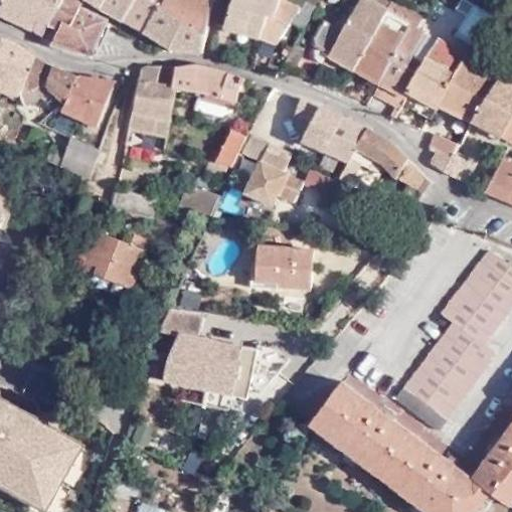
[(2,0),(0,3),(0,14),(27,26),(33,30),(37,20),(48,26),(61,0),(2,0)]
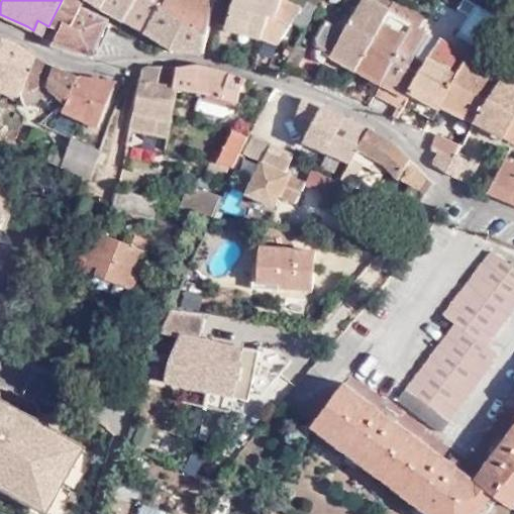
[(62,0),(48,26),(62,30),(54,45),(90,58),(93,53),(107,22),(79,10),(85,1),(85,0),(62,0)]
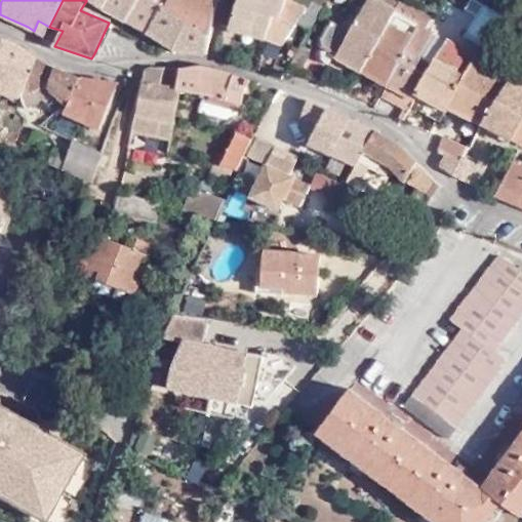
[(86,0),(86,1),(102,8),(106,0),(86,0)]
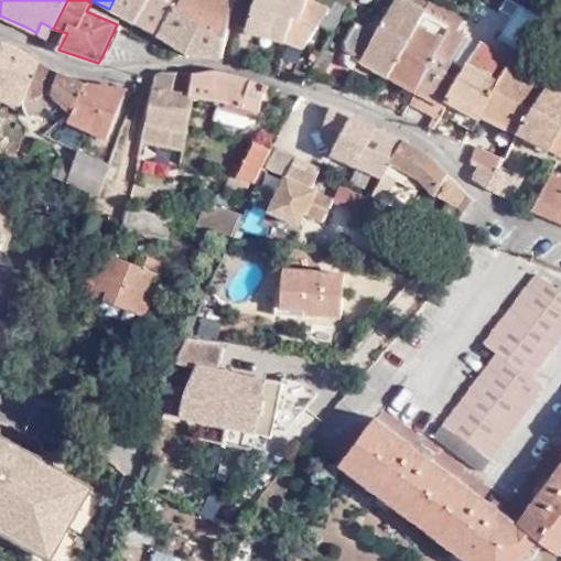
[(114,0),(109,9),(133,20),(144,0),(114,0)]
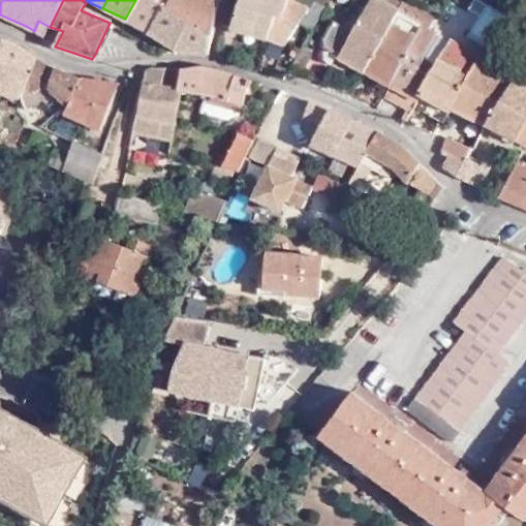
[(135,0),(125,19),(148,31),(160,5),(162,6),(165,0),(135,0)]
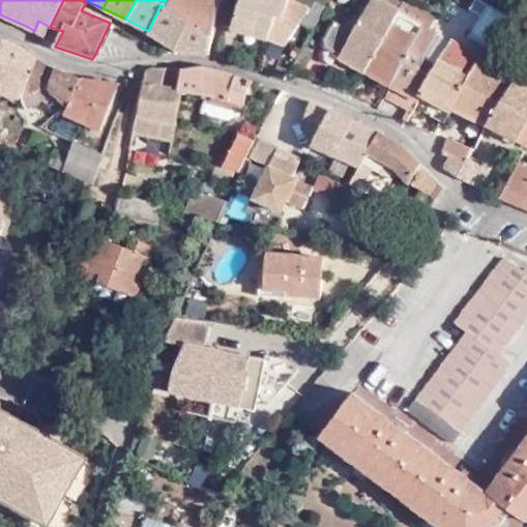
[(217,2),(214,0),(166,0),(163,6),(211,39),(217,2)]
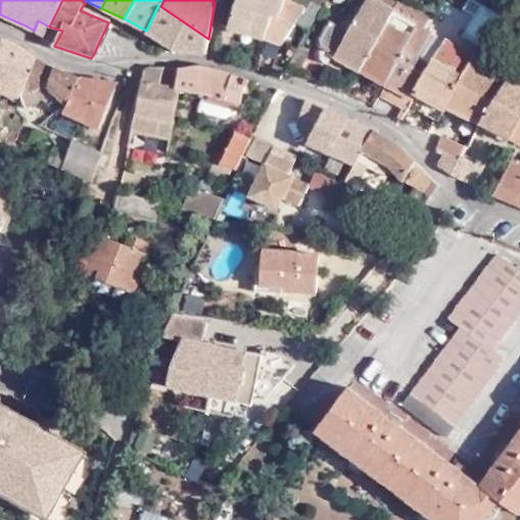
[(231,30),(263,39),(268,19),(273,20),(281,1),(278,0),(236,0),(228,29),(231,30)]
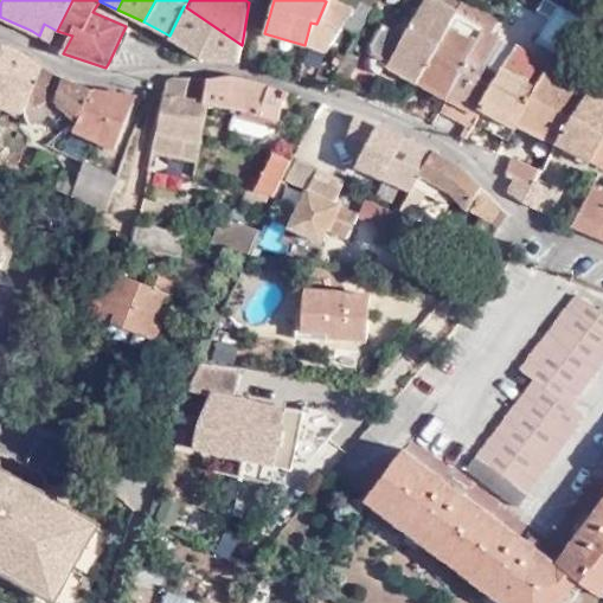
[(416,81),(455,11),(451,10),(434,0),(421,0),(402,34),(379,23),(367,43),(371,51),(385,59),(386,63),(416,81)]
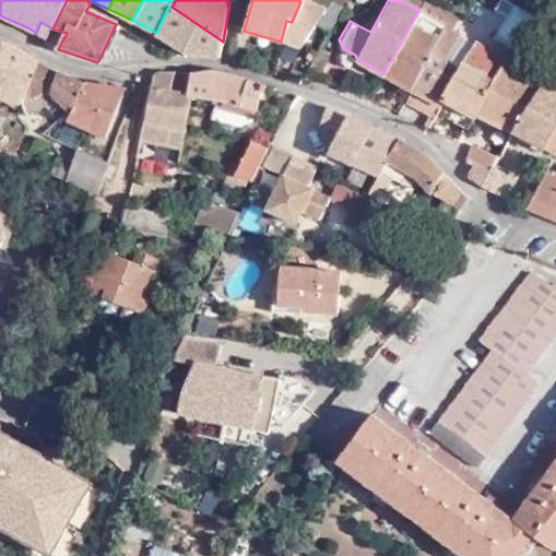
[(400,0),(416,9),(418,4),(412,0),(400,0)]
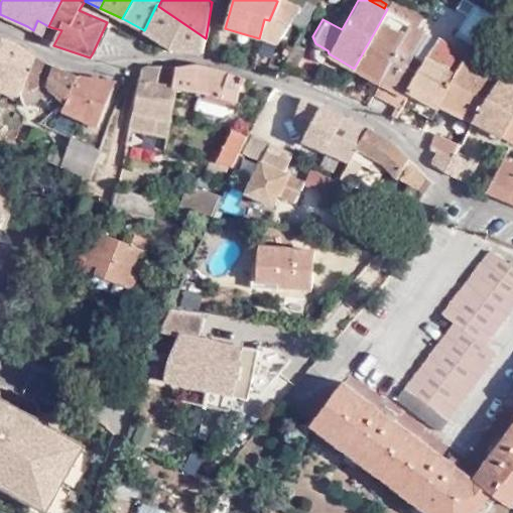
[(298,7),(282,1),(277,1),(269,20),(264,19),(259,38),(277,44),(298,7)]
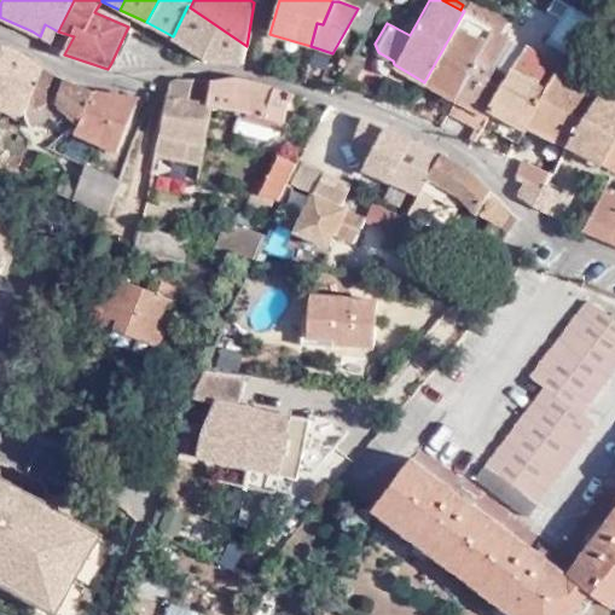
[(187,6),(173,36),(201,54),(198,61),(204,63),(206,58),(243,64),(247,46),(190,7),(187,6)]
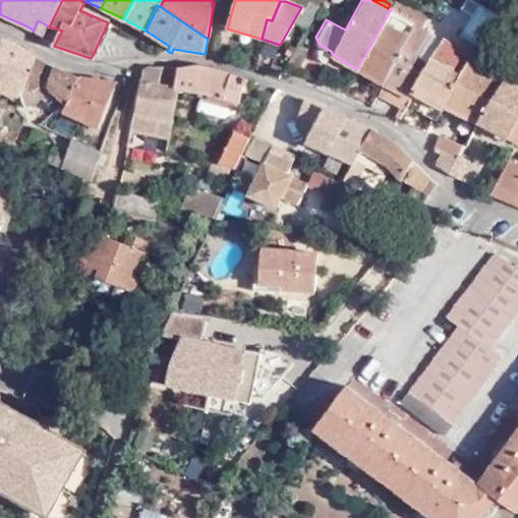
[(381,83),(414,22),(391,9),(357,69),(381,83)]
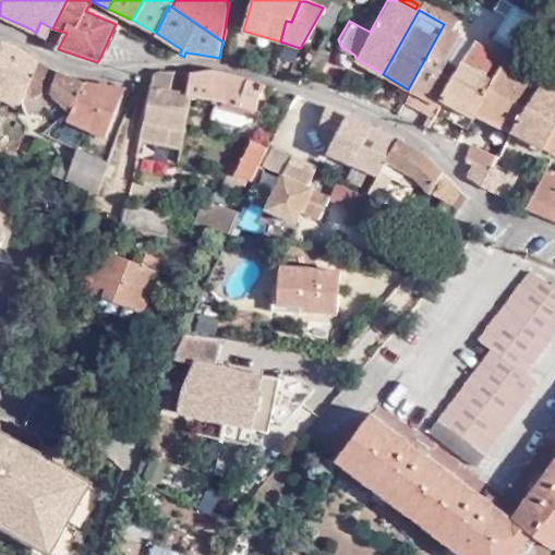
[(477,26),(458,15),(455,21),(473,32),(477,26)]
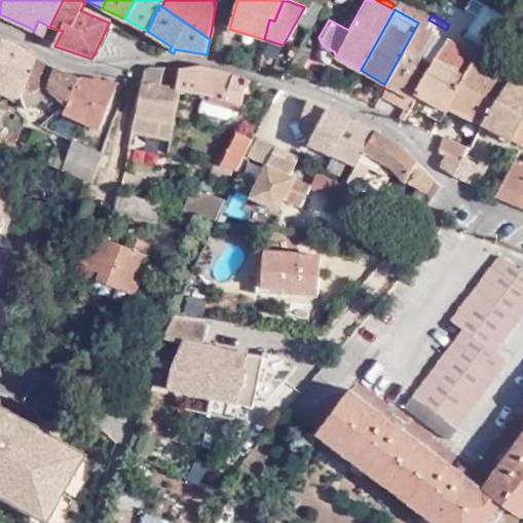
[(109,23),(95,53),(99,55),(114,26),(109,23)]
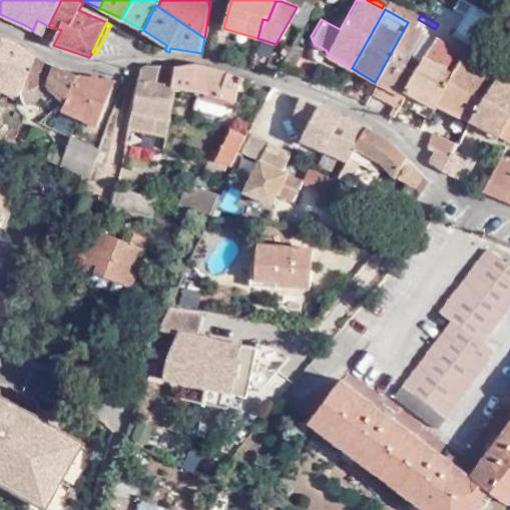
[(404,90),(419,63),(405,54),(419,29),(408,22),(375,82),(370,92),(398,107),(401,101),(406,92),(404,90)]
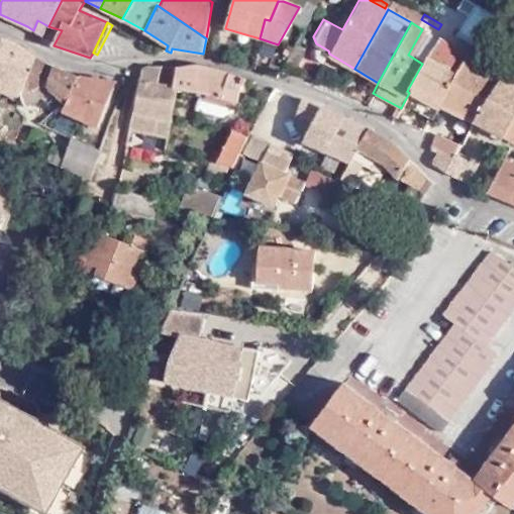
[(213,55),(222,57),(228,29),(225,28),(218,25),(213,55)]
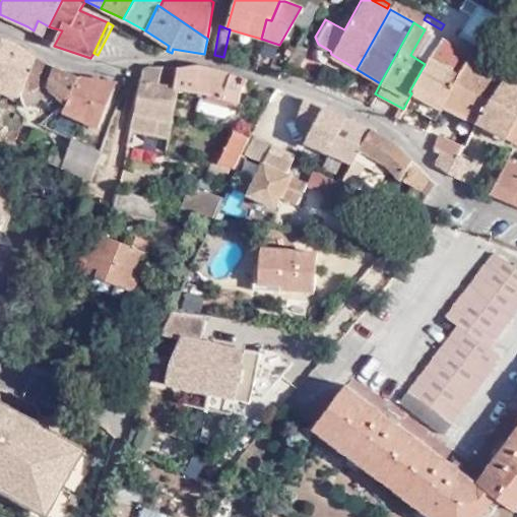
[(473,56),(481,42),(463,31),(456,46),(468,53),(473,56)]
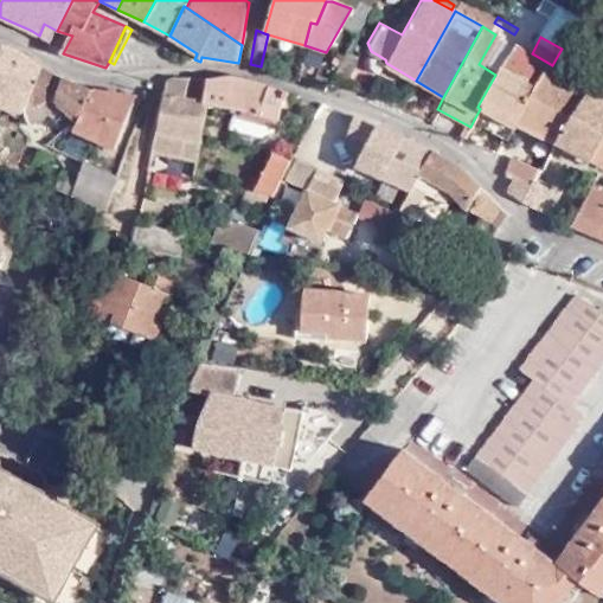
[(0,88),(11,65),(0,59),(0,57),(6,45),(0,42),(0,88)]
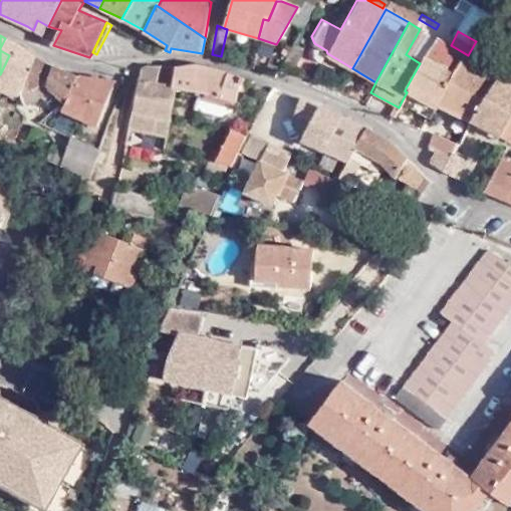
[(436,108),(439,104),(434,102),(463,52),(451,45),(436,35),(420,63),(405,90),(407,92),(402,101),(409,105),(413,97),(433,107),(436,108)]
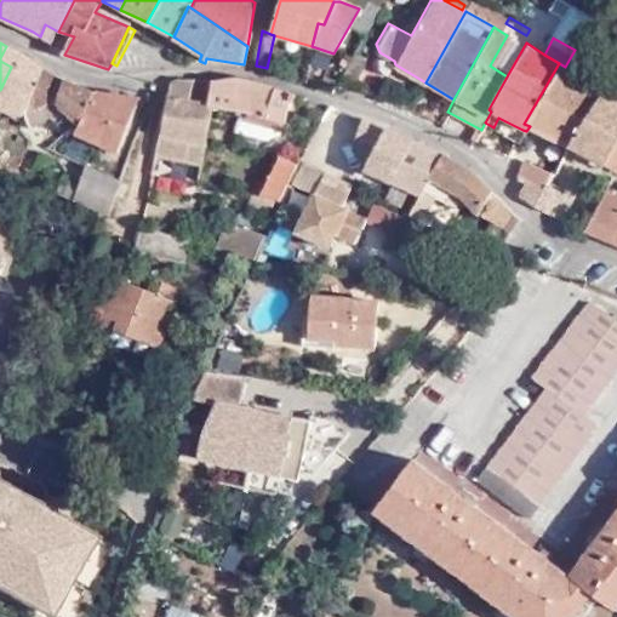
[(33,60),(6,46),(0,58),(0,61),(11,67),(0,90),(0,109),(12,115),(22,112),(29,129),(63,113),(76,120),(84,114),(91,90),(61,79),(33,60)]
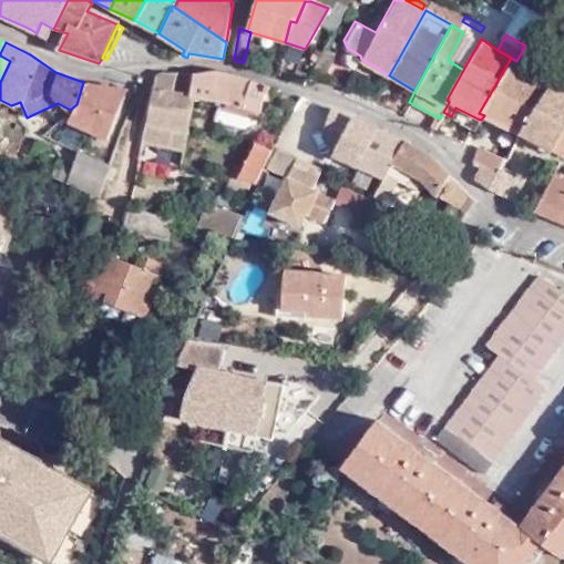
[(551,81),(549,79),(516,61),(511,58),(479,113),(484,115),(520,135),(551,81)]
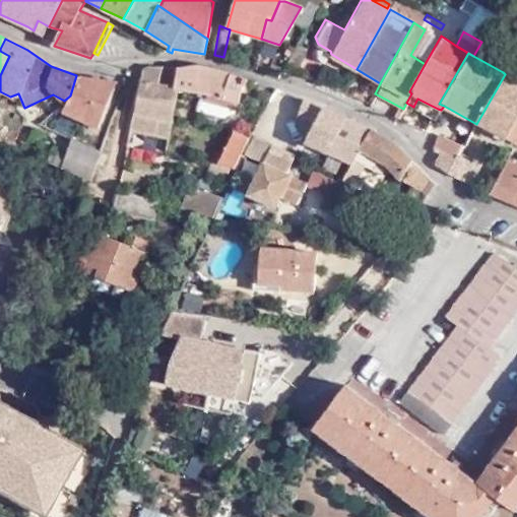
[(516,59),(513,57),(503,72),(505,74),(476,124),(516,145),(516,59)]
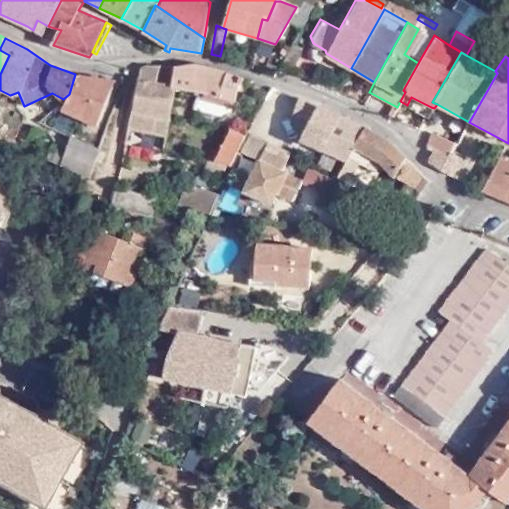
[(173,65),(141,65),(128,128),(165,136),(169,116),(174,88),(170,88),(173,65)]
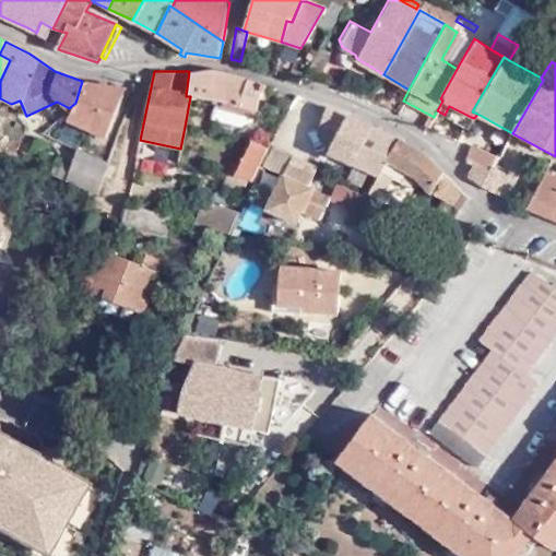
[(213,71),(189,71),(186,96),(190,96),(238,107),(247,79),(213,71)]
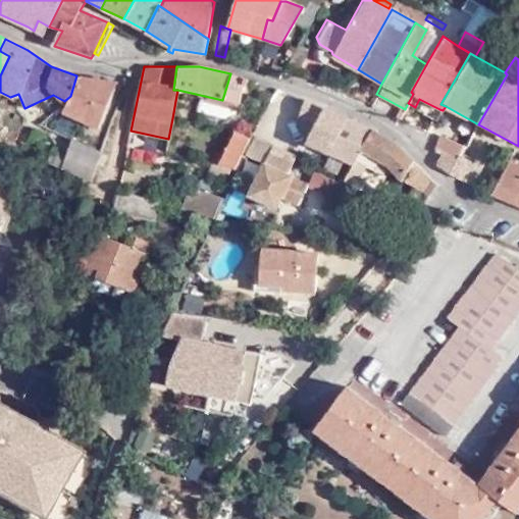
[(237,103),(244,78),(235,74),(230,73),(222,100),(237,103)]
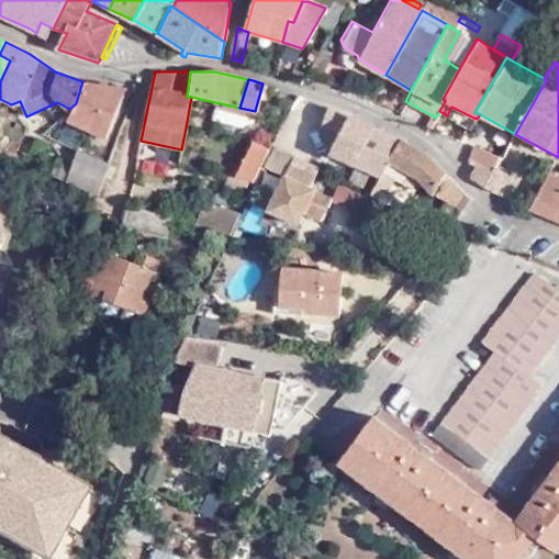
[(124,92),(82,81),(76,103),(69,109),(59,118),(107,138),(124,92)]
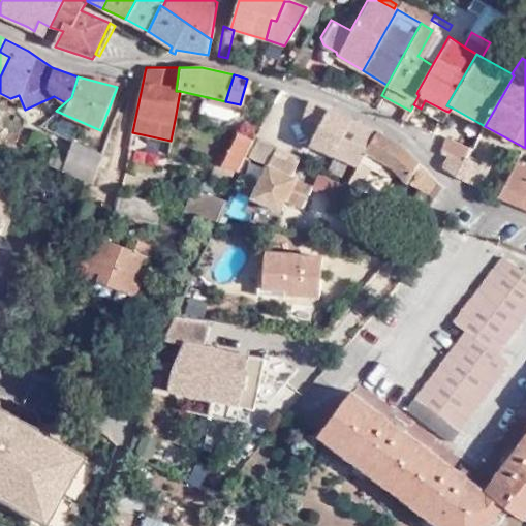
[(365,152),(375,130),(338,112),(309,99),(299,120),(304,123),(306,118),(321,126),(317,132),(313,129),(310,135),(313,138),(310,145),(357,167),(360,161),(365,152)]
